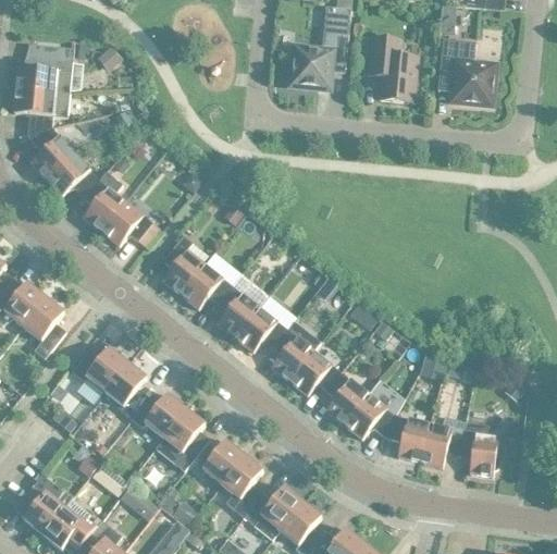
[(337,0),(336,5),(326,5),(322,48),(293,45),(288,85),(330,89),(331,72),(344,73),(351,0),(337,0)]
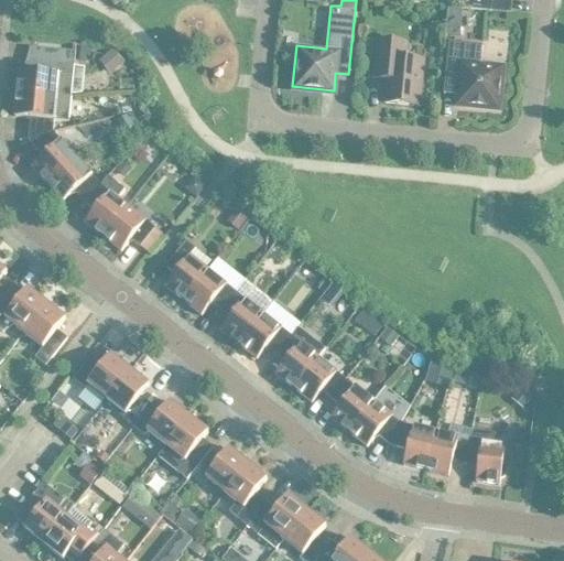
[(453,0),(452,4),(512,11),(513,0),(453,0)]
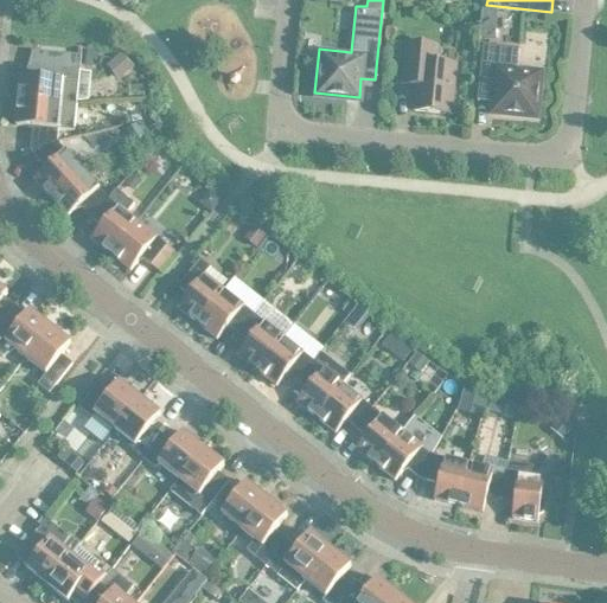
[(451,111),(455,62),(436,61),(438,44),(406,40),(402,76),(416,77),(413,108),(451,111)]
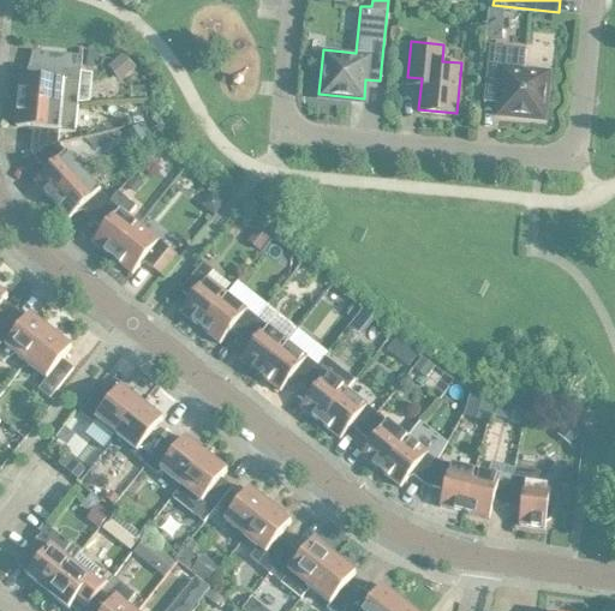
[(483,99),(499,101),(497,112),(543,117),(548,71),(523,69),(525,46),(488,42),(483,99)]
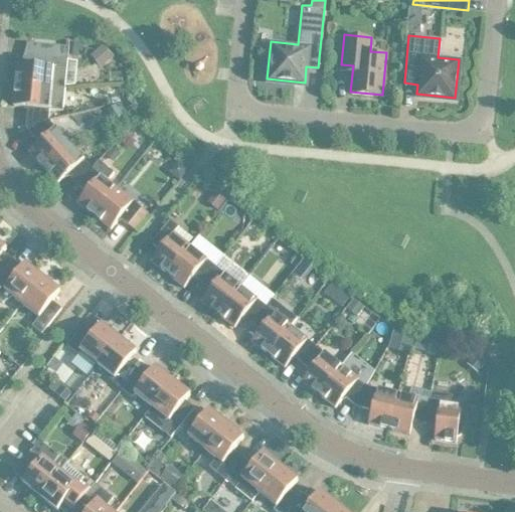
[(14,82),(63,87),(67,44),(32,41),(30,62),(16,60),(14,82)]
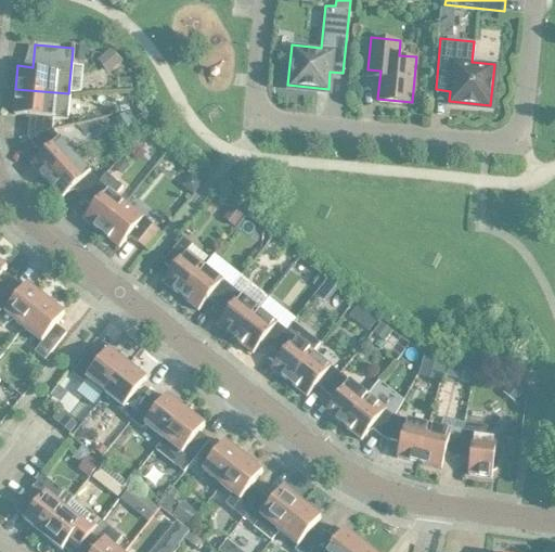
[(110,46),(100,54),(112,67),(121,58),(110,46)]
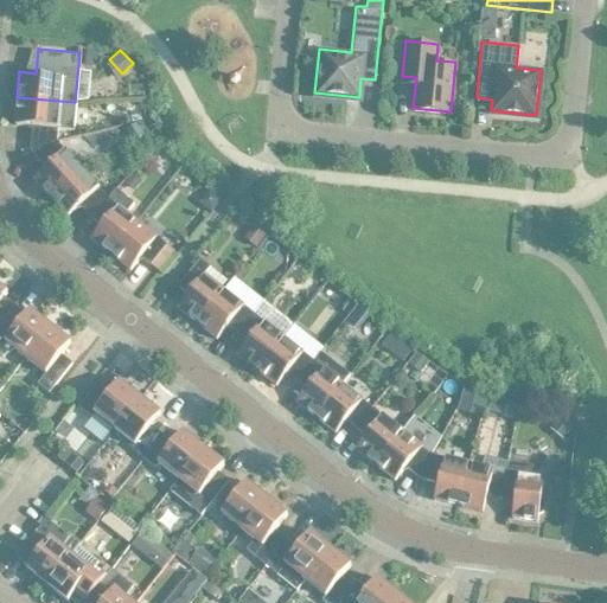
[(31,123),(29,147),(56,139),(57,126),(72,127),(75,102),(17,97),(14,122),(31,123)]
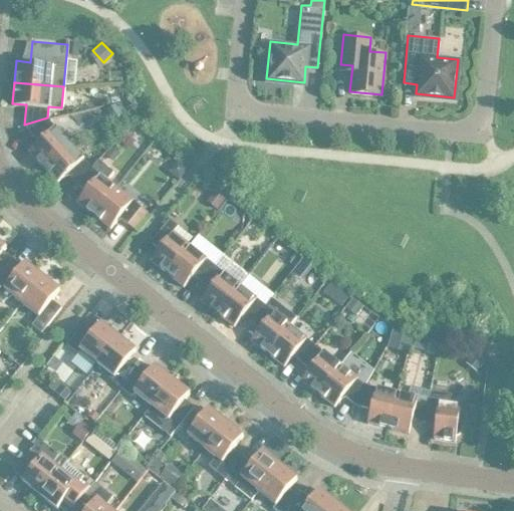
[(111,117),(125,110),(119,99),(106,106),(111,117)]
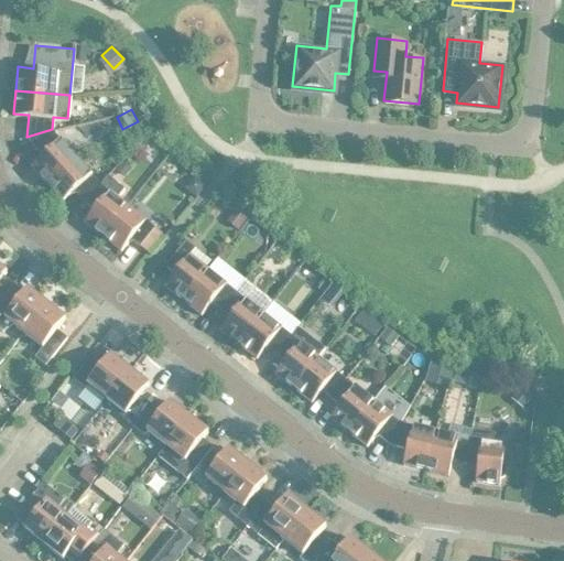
[(76,154),(52,129),(26,137),(42,153),(30,163),(46,181),(76,154)]
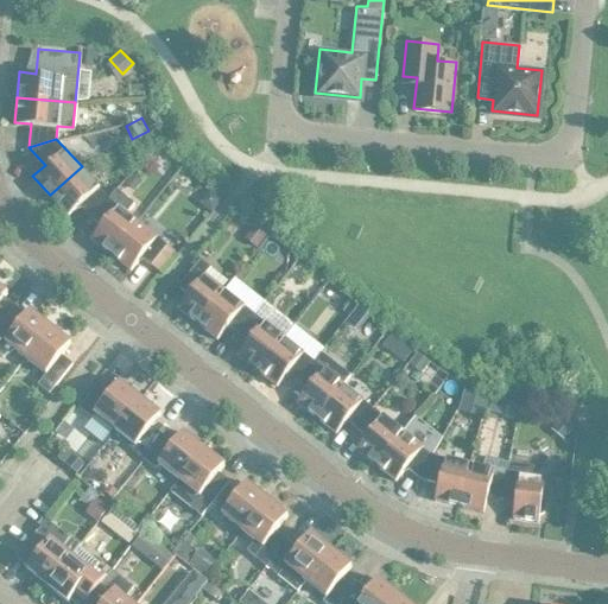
[(82,166),(50,195),(67,214),(78,203),(89,215),(107,195),(82,166)]
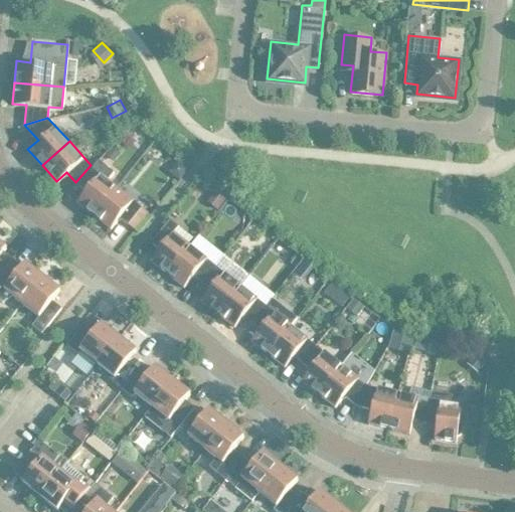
[(119,152),(111,145),(105,153),(113,159),(119,152)]
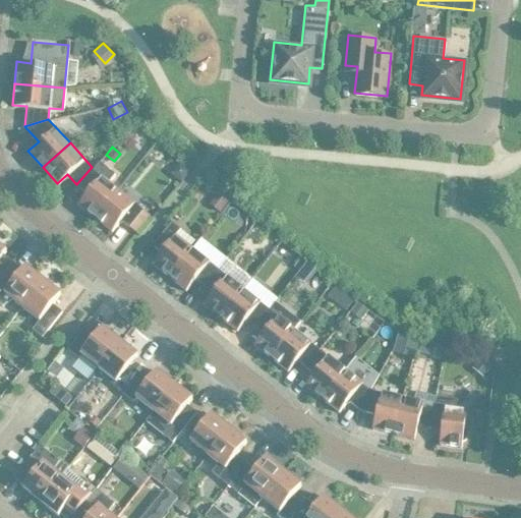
[(77,203),(94,216),(117,187),(92,167),(76,184),(87,191),(77,203)]
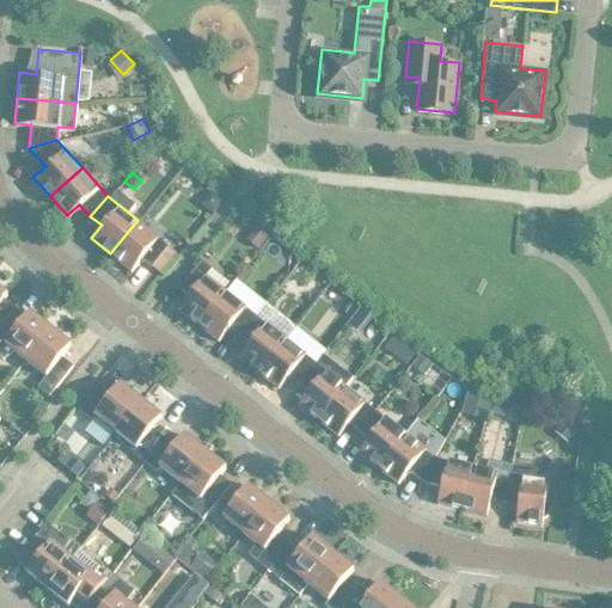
[(167,244),(138,220),(110,253),(130,270),(141,257),(151,264),(167,244)]
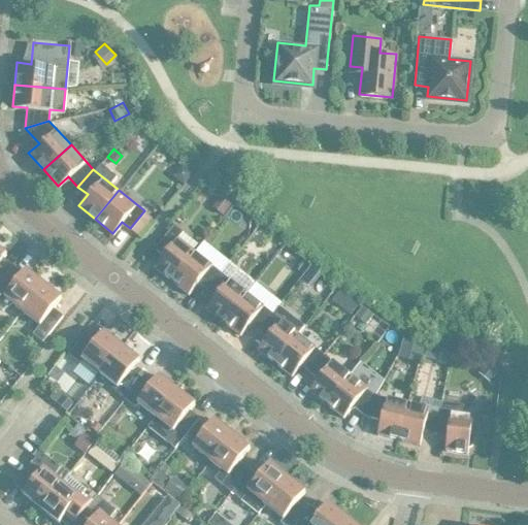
[(212,201),(213,206),(222,212),(230,202),(219,194),(212,201)]
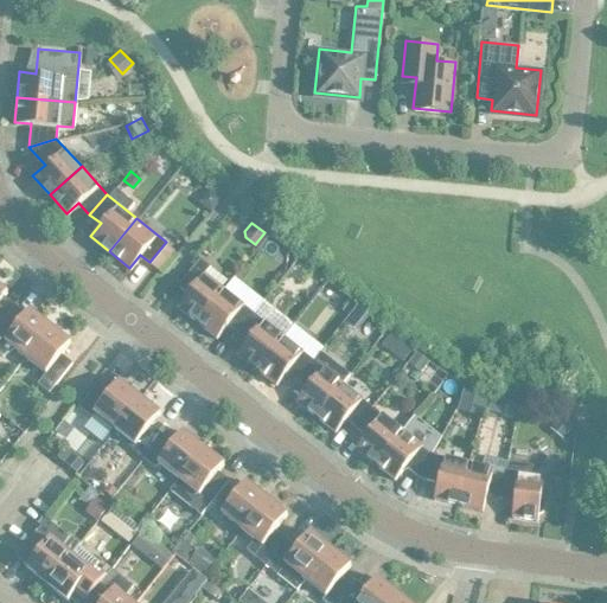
[(196,320),(223,287),(204,271),(210,264),(199,256),(177,283),(186,292),(177,305),(196,320)]
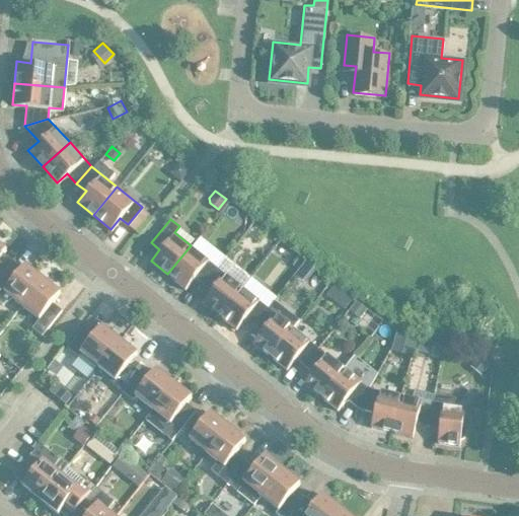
[(0,274),(11,260),(2,252),(5,247),(0,243),(0,274)]
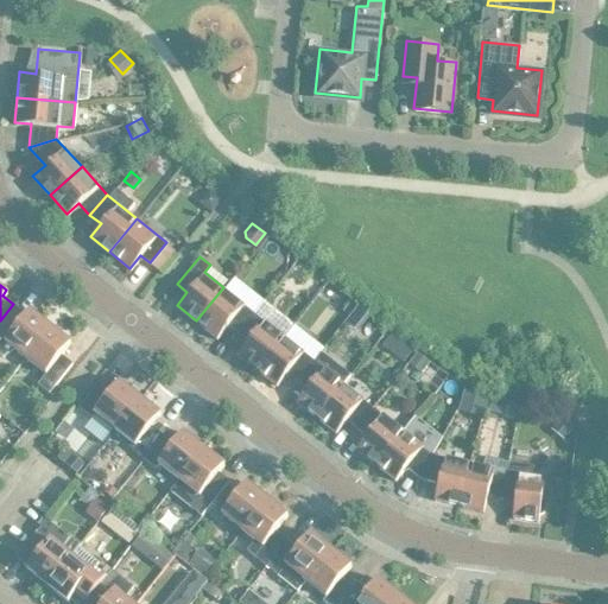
[(227,324),(236,331),(253,311),(223,287),(196,320),(216,337),(227,324)]
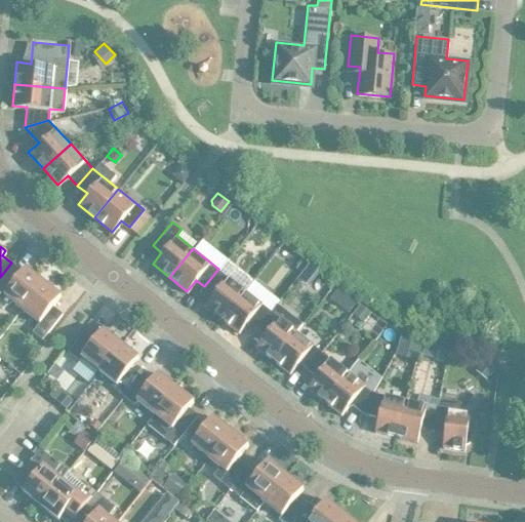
[(21,308),(42,280),(25,266),(22,270),(11,263),(0,277),(0,305),(2,307),(11,299),(21,308)]
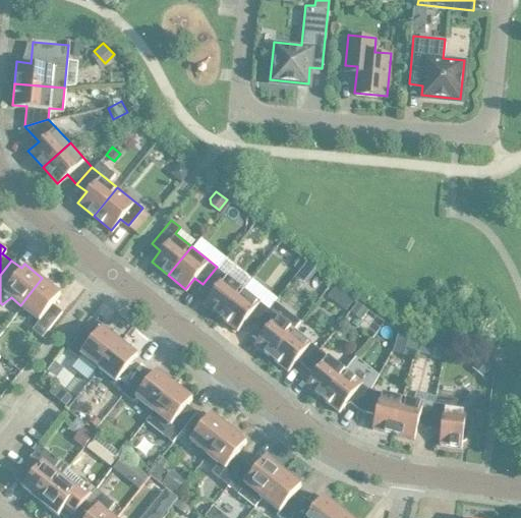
[(219,315),(242,287),(217,267),(203,284),(212,291),(203,302),(219,315)]
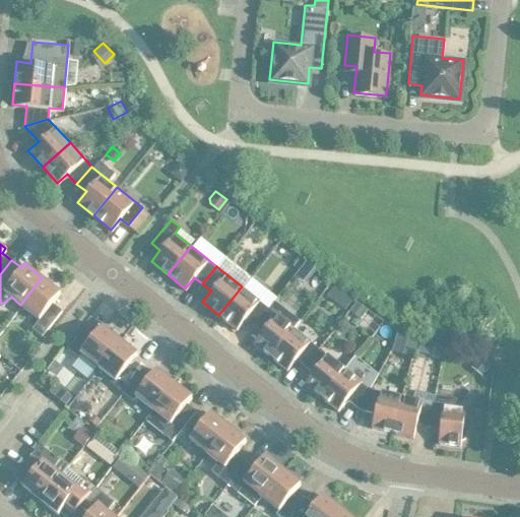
[(60,292),(42,277),(20,305),(38,318),(31,327),(41,335),(61,309),(52,302),(60,292)]
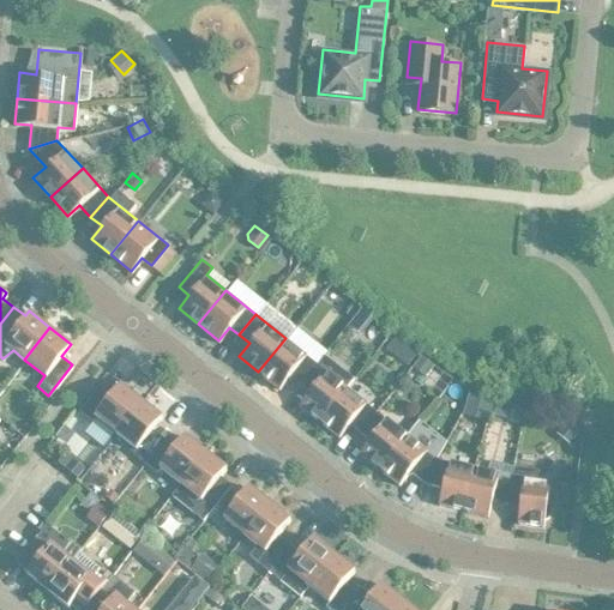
[(299,382),(315,362),(286,338),(258,372),(278,387),(289,374),(299,382)]
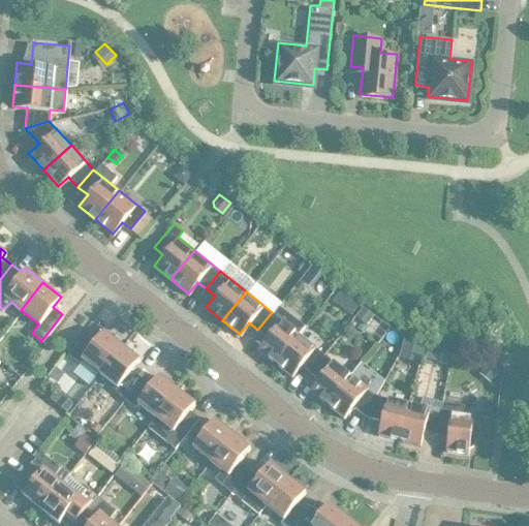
[(349,296),(341,306),(350,313),(359,303),(349,296)]
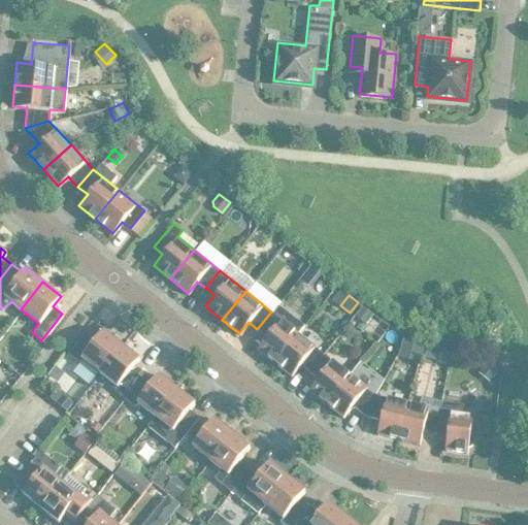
[(272,312),(271,312),(257,329),(266,336),(257,348),(274,361),(297,332),(304,324),(278,303),(272,312)]
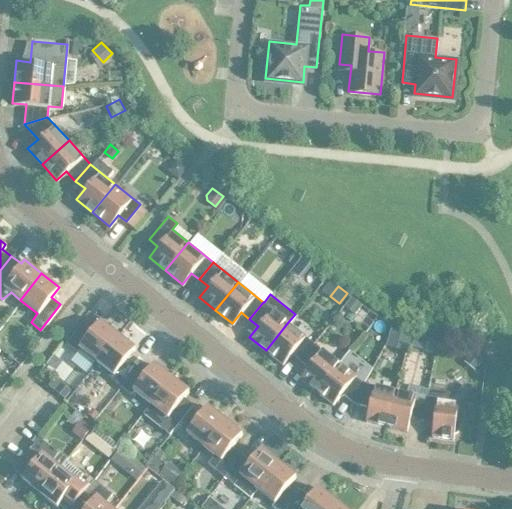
[(361,302),(351,294),(343,304),(354,312),(361,302)]
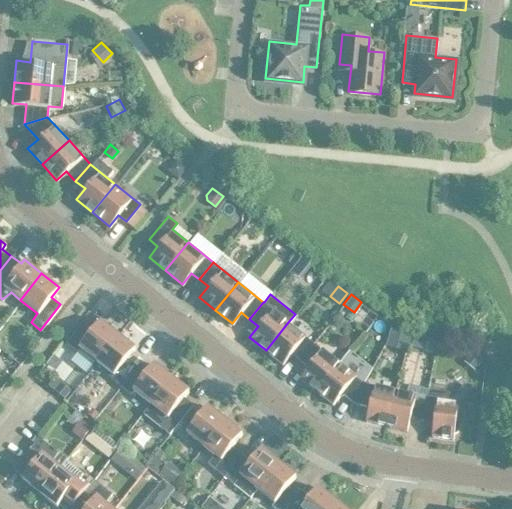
[(96,360),(117,333),(100,319),(92,329),(82,322),(66,342),(76,349),(79,346),(96,360)]
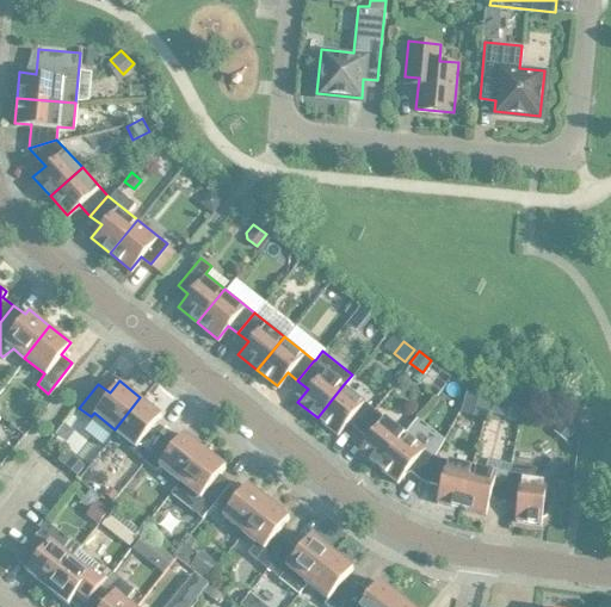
[(357,428),(374,408),(344,384),(318,417),(337,433),(347,420),(357,428)]
